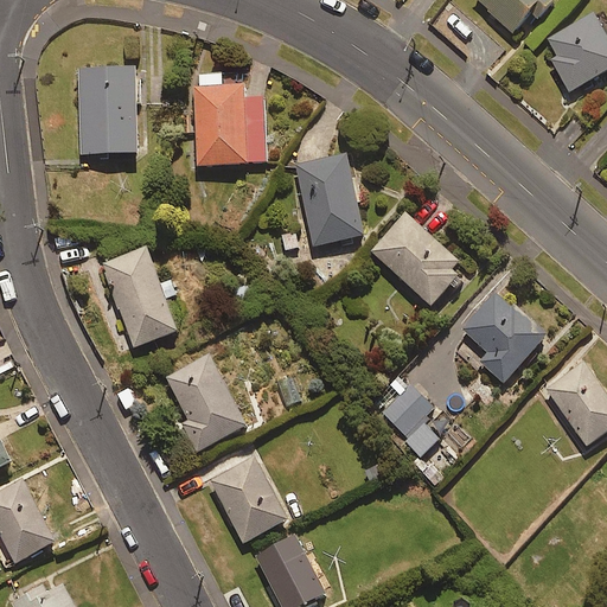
[(480,0),(512,32),(531,13),(537,19),(555,0),(480,0)]
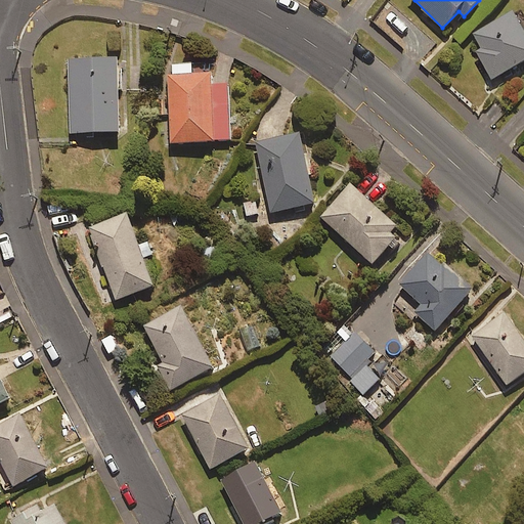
[(523,58),(523,29),(513,10),(472,34),(480,48),(476,51),(492,78),(523,58)]
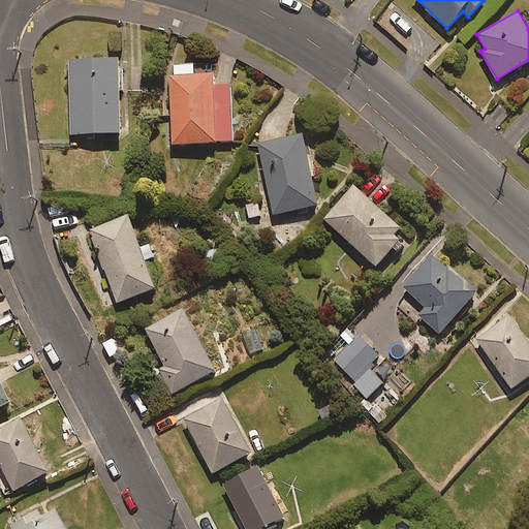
[(119,132),(119,57),(70,58),(71,132),(119,132)]
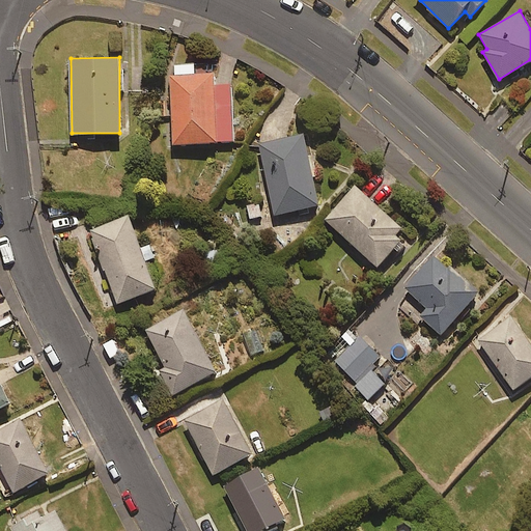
[(194,74),(194,64),(170,64),(173,143),(233,142),(231,84),(214,84),(214,73),(194,74)]
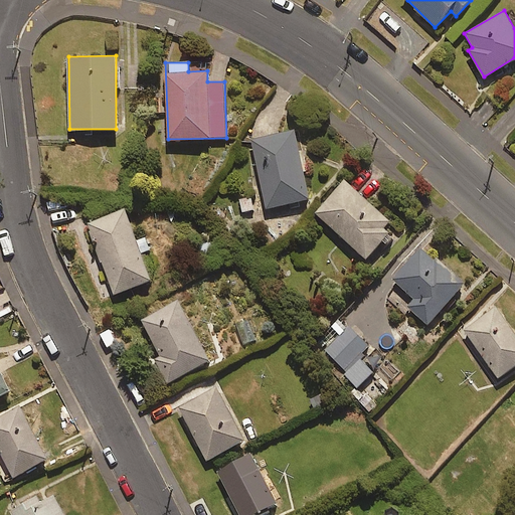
[(312,154),(300,157),(293,130),(248,140),(266,208),(310,198),(304,173),(316,170),(312,154)]
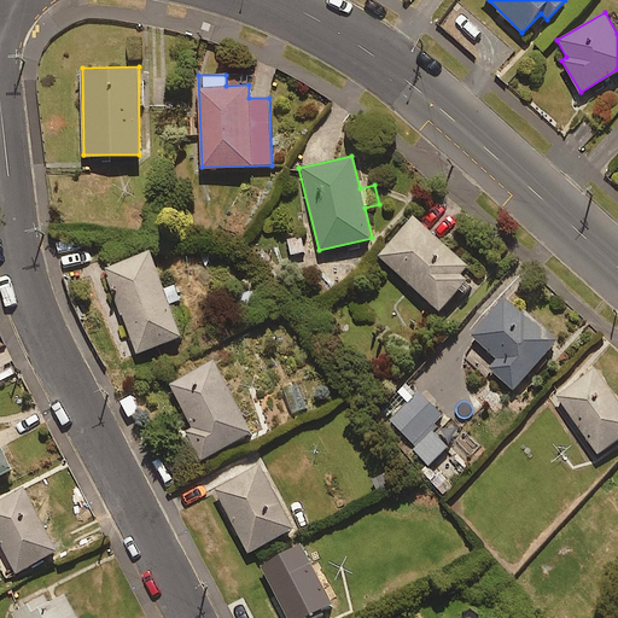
[(462,291),(471,283),(459,272),(467,263),(414,215),(378,255),(439,309),(459,287),(462,291)]
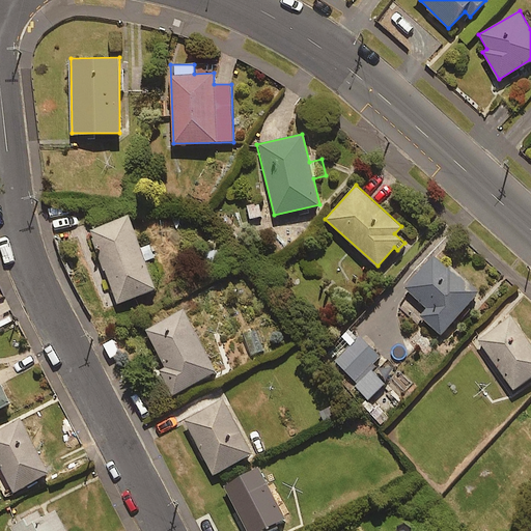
[(261,202),(246,204),(249,222),(263,219),(261,202)]
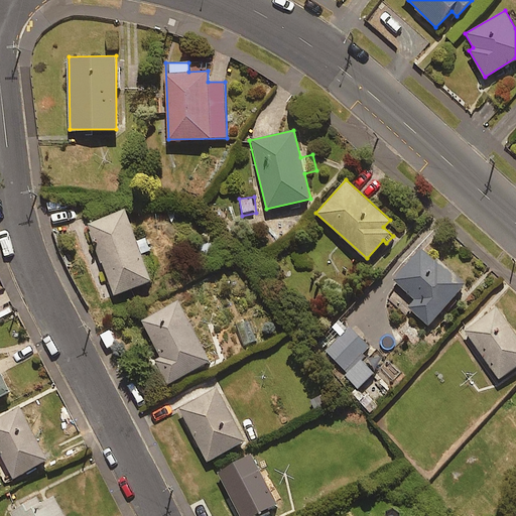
[(145,237),(136,241),(124,209),(88,223),(115,293),(151,280),(141,253),(150,250),(145,237)]
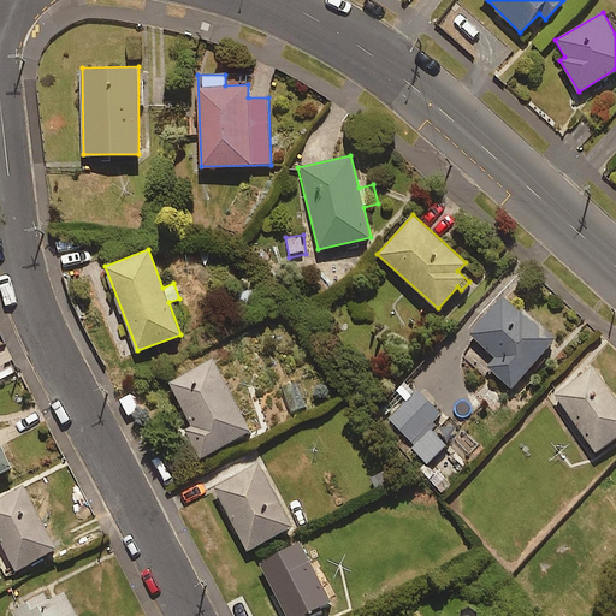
[(555,336),(501,291),(466,332),(487,349),(490,369),(511,388),(555,336)]
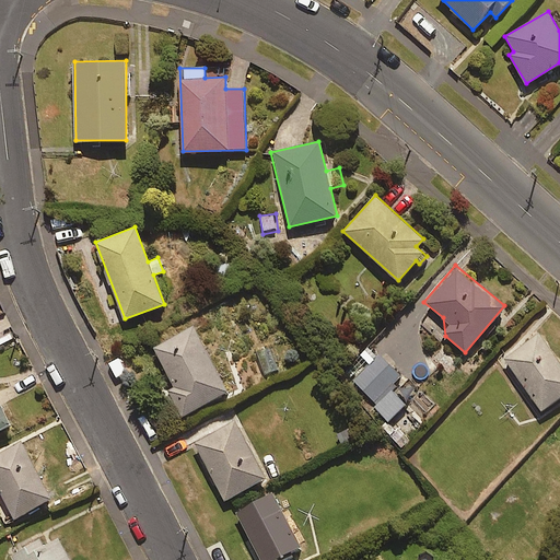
[(228,392),(194,325),(153,346),(175,388),(167,392),(181,416),(228,392)]
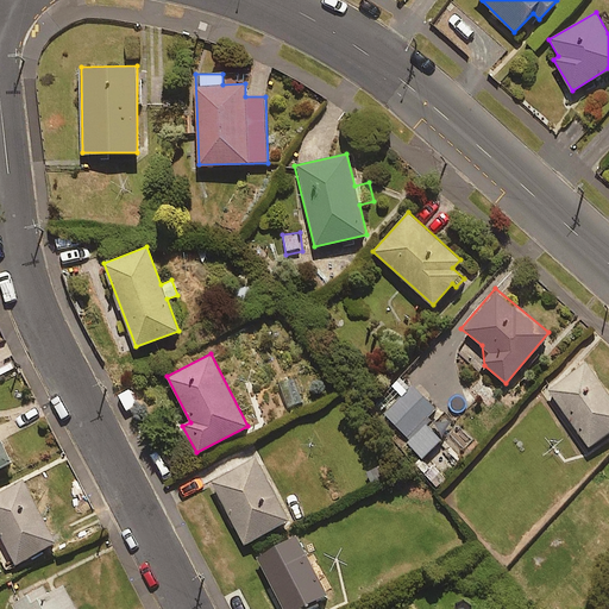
[(608,431),(608,394),(585,362),(548,389),(589,445),(608,431)]
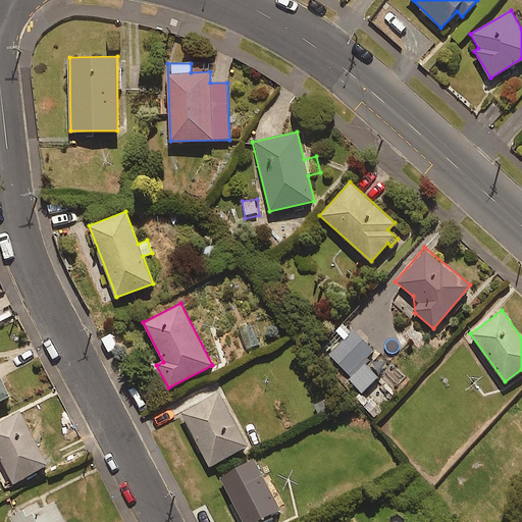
[(351,375),(348,379),(364,394),(381,374),(396,385),(405,375),(353,329),(329,356),(351,375)]
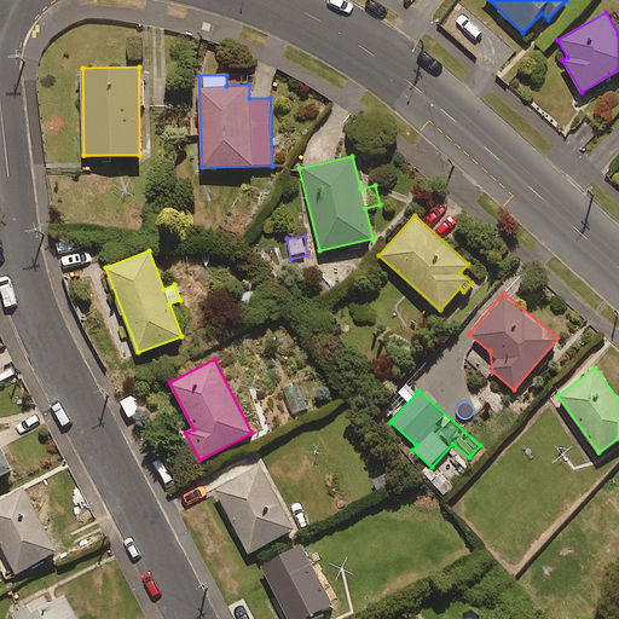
[(0,474),(11,469),(0,447),(0,474)]
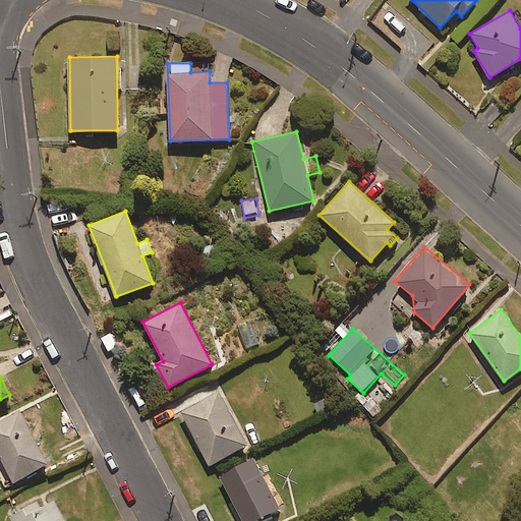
[(247,445),(219,391),(180,412),(209,465),(247,445)]
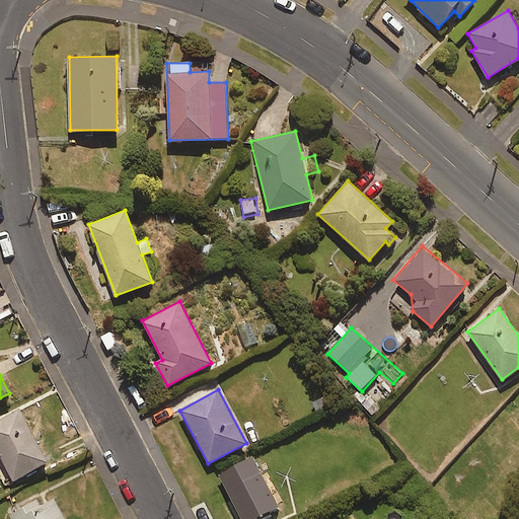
[(48,462),(19,406),(0,417),(0,452),(15,480),(48,462)]
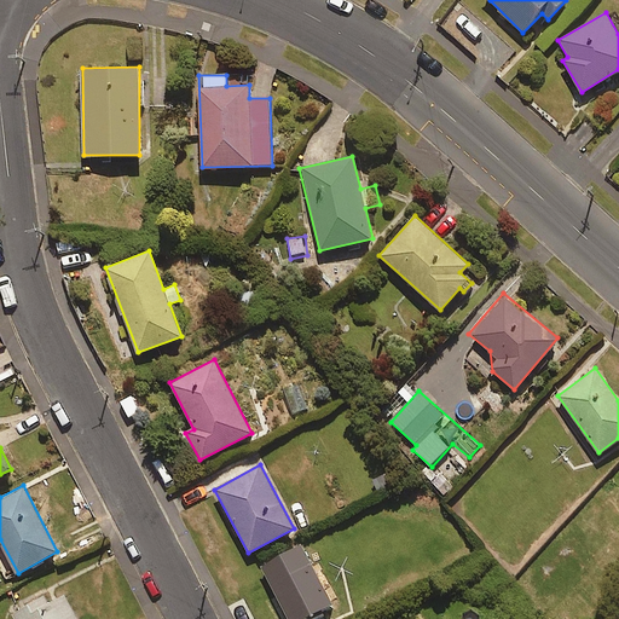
[(322,618),(336,612),(301,543),(261,563),(289,618),(322,618)]
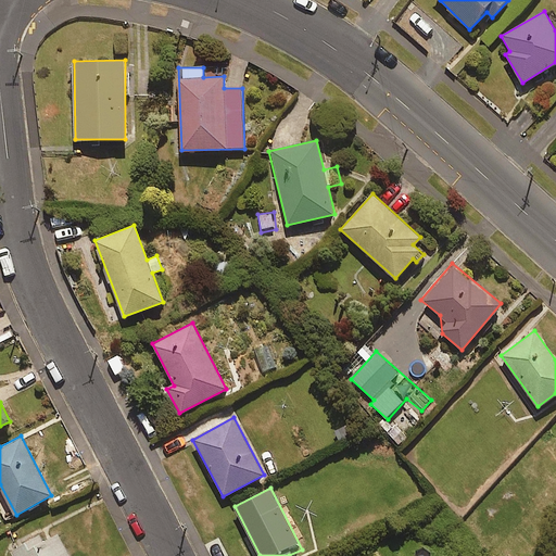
[(67,555),(58,534),(37,544),(34,538),(11,548),(14,555),(67,555)]
